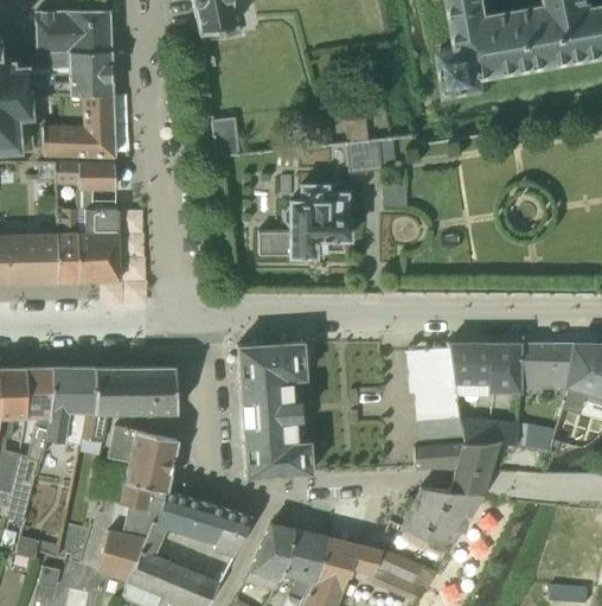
[(194,0),(203,40),(239,33),(234,0),(194,0)]
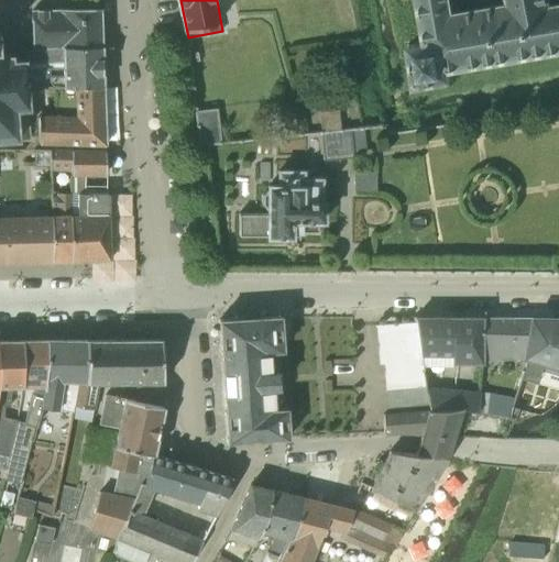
[(558,4),(557,4),(556,0),(413,0),(422,44),(407,46),(417,101),(453,95),(451,86),(558,66),(558,4)]
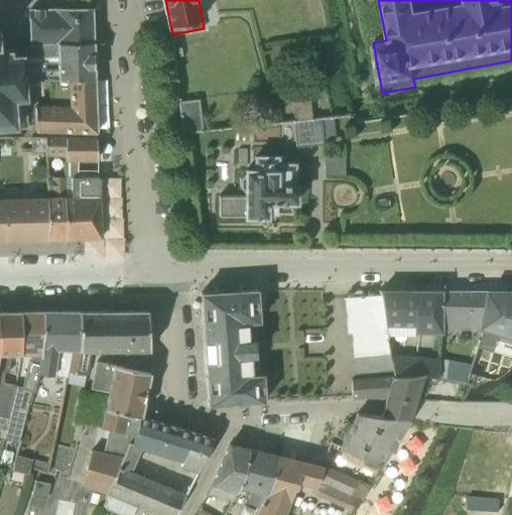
[(95,9),(32,11),(33,45),(95,44),(95,9)]
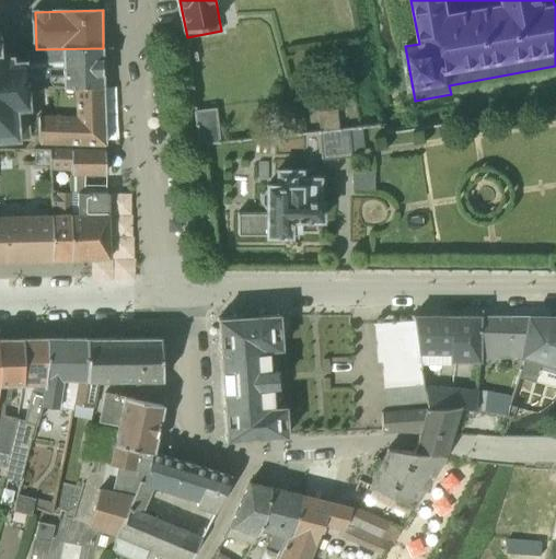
[(30,70),(104,68),(104,48),(30,50),(29,58),(30,70)]
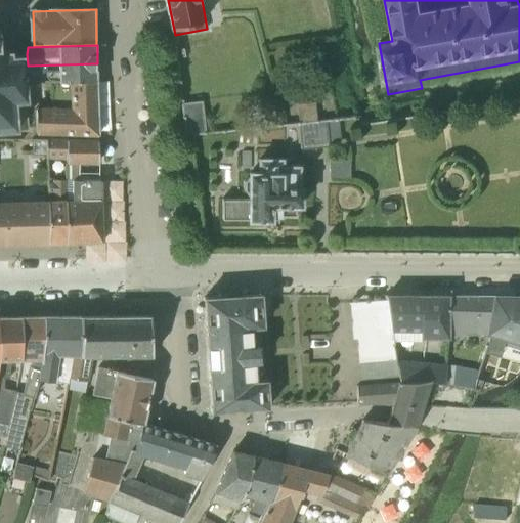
[(28,66),(27,54),(14,55),(13,49),(7,50),(0,47),(0,132),(31,129),(27,102),(29,102),(28,83),(28,66)]
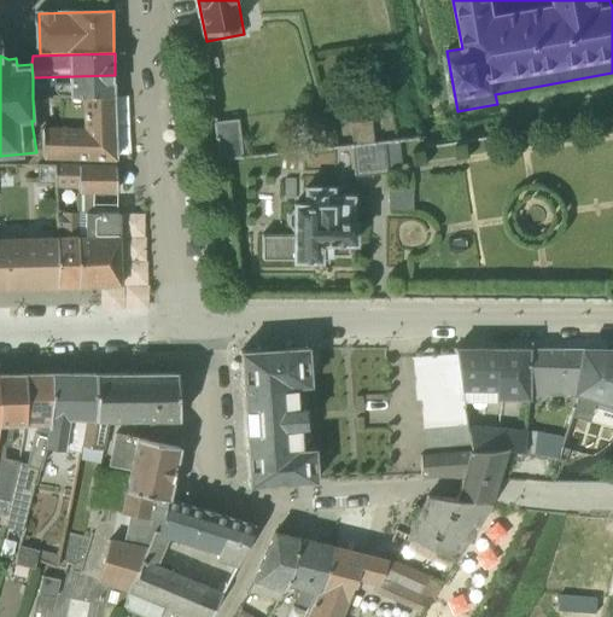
[(115,75),(33,77),(33,98),(65,99),(115,97),(116,97),(115,75)]
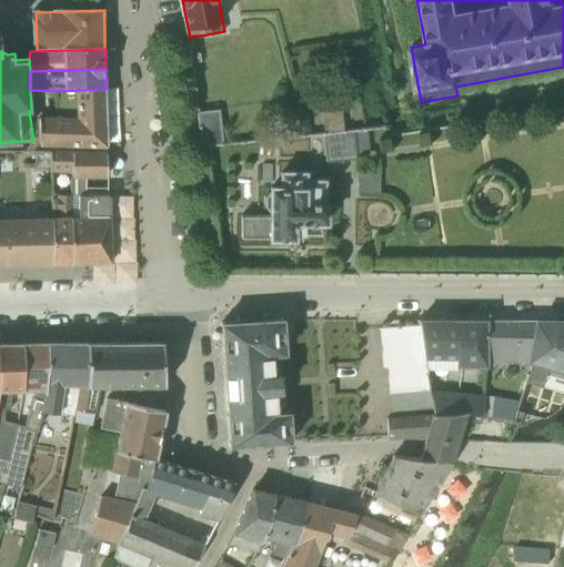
[(108,145),(109,145),(107,89),(106,89),(60,91),(59,115),(42,115),(42,143),(108,145)]
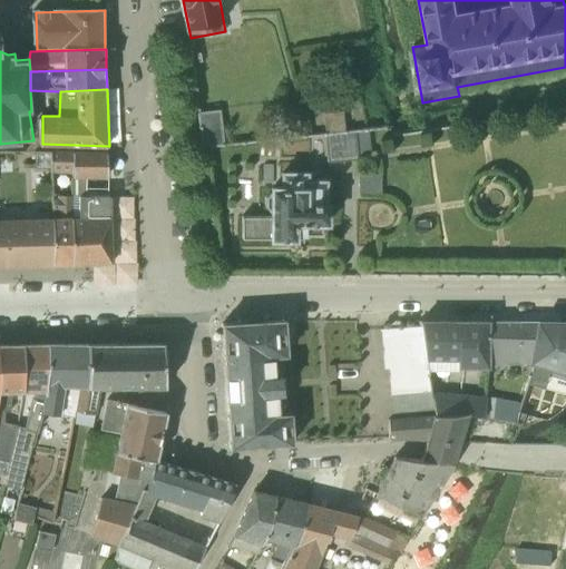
[(347,110),(325,113),(328,134),(349,131),(347,110)]
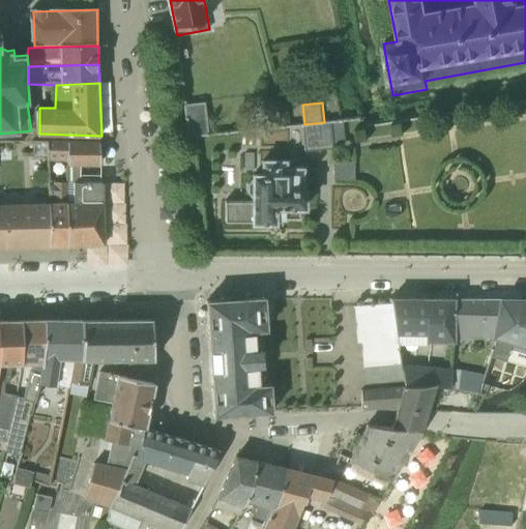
[(187,110),(193,141),(212,139),(208,109),(187,110)]
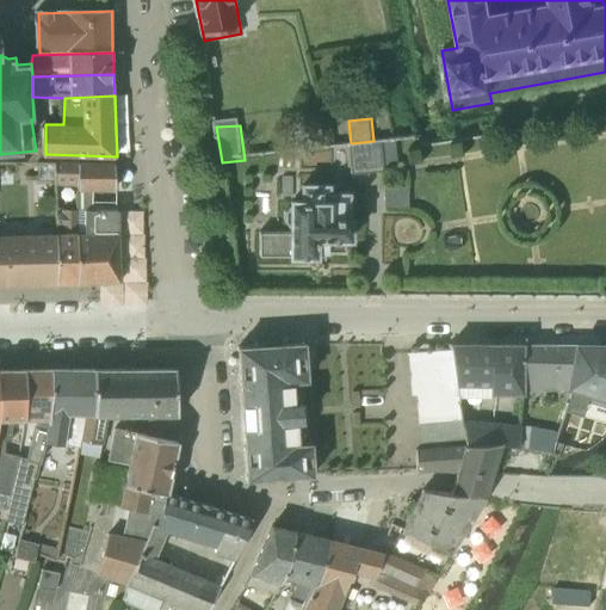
[(354,174),(399,170),(396,139),(351,143),(354,174)]
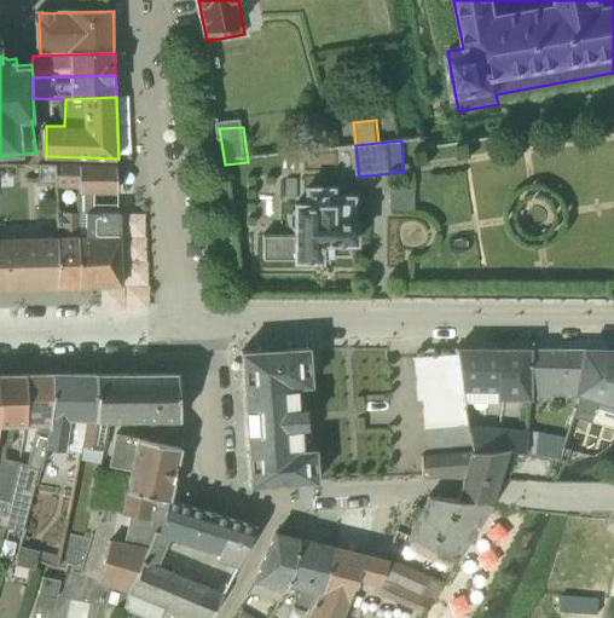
[(80,184),(80,163),(61,163),(62,185),(80,184)]
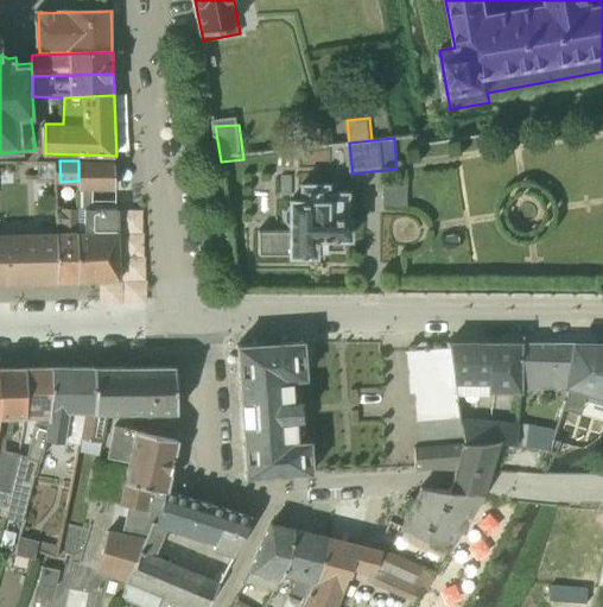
[(116,163),(80,162),(80,209),(81,282),(120,280),(119,210),(83,210),(83,191),(118,189),(116,163)]
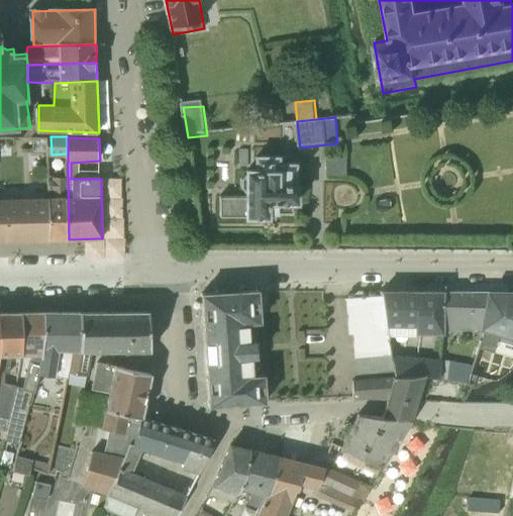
[(221,196),(221,216),(245,217),(245,219),(272,219),(272,214),(294,214),(294,205),(301,205),(301,183),(298,183),(298,163),(282,163),(282,156),(255,156),(254,169),(246,169),(245,196),(221,196)]
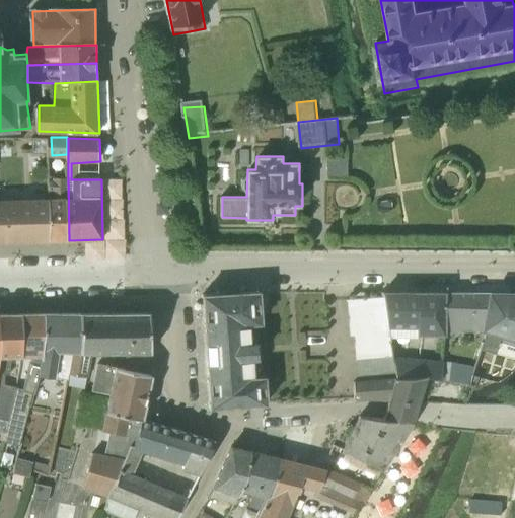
[(349,160),(329,160),(329,176),(349,176),(349,160)]
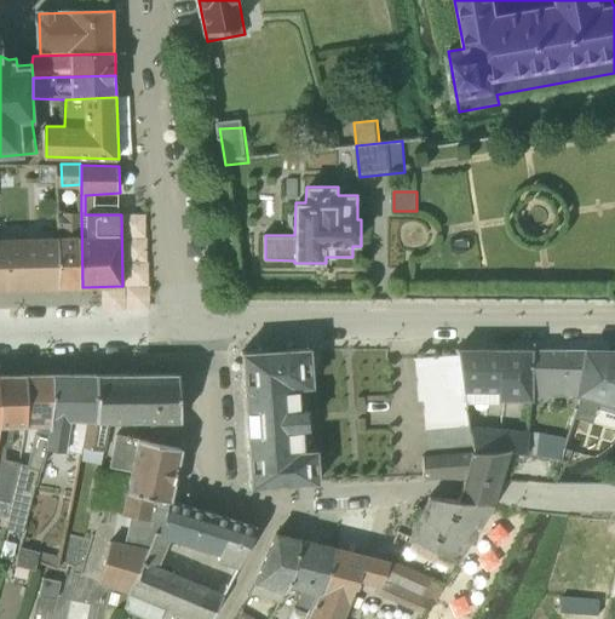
[(82,287),(81,213),(64,213),(64,236),(59,236),(61,288),(82,287)]
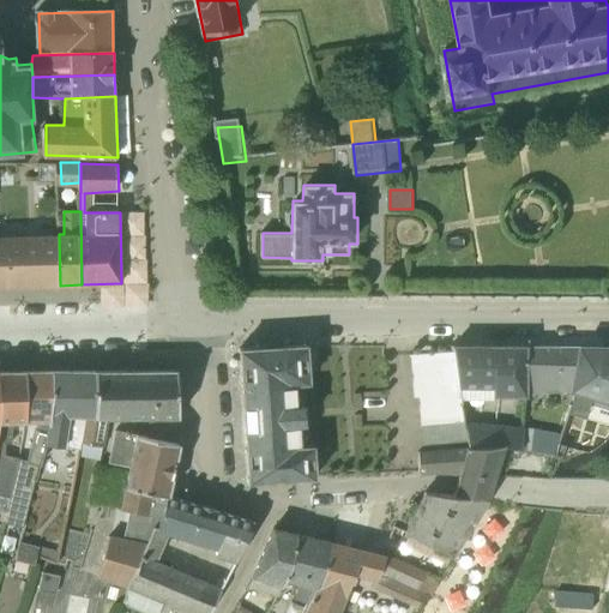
[(0,287),(60,286),(59,234),(0,235),(0,287)]
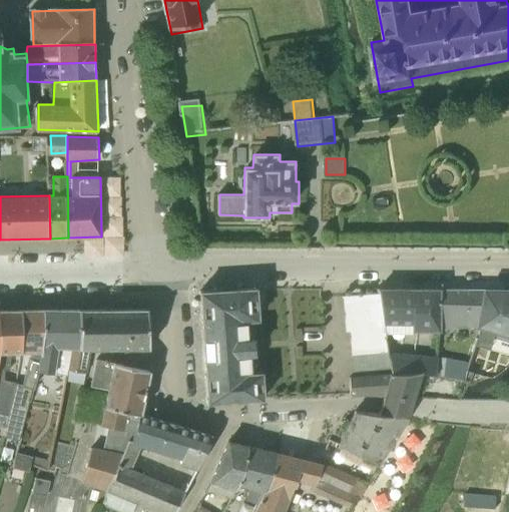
[(209,402),(215,402),(266,399),(264,372),(252,372),(251,355),(257,355),(256,338),(255,337),(248,338),(247,322),(260,321),(258,288),(202,292),(203,309),(209,402)]
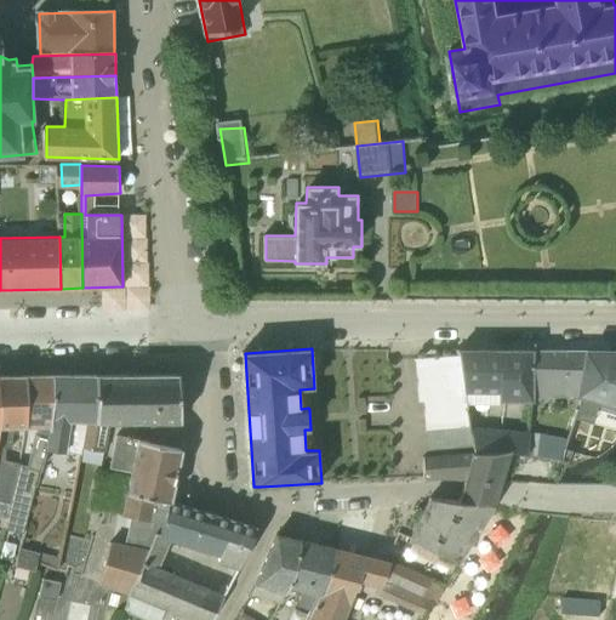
[(503,400),(535,399),(535,351),(462,351),(461,356),(471,404),(502,404),(503,400)]
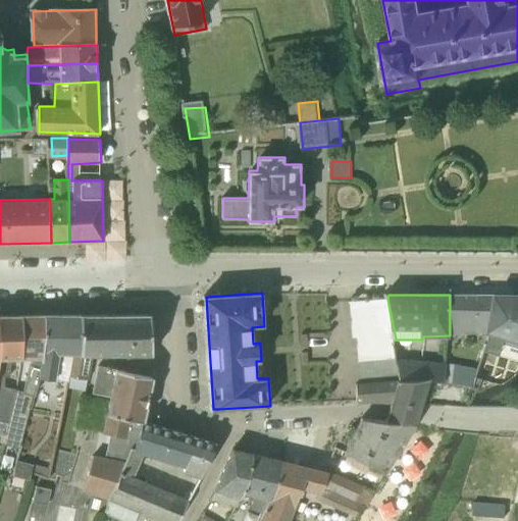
[(490,333),(498,295),(450,295),(450,332),(485,333),(483,343),(490,344),(493,334),(490,333)]
